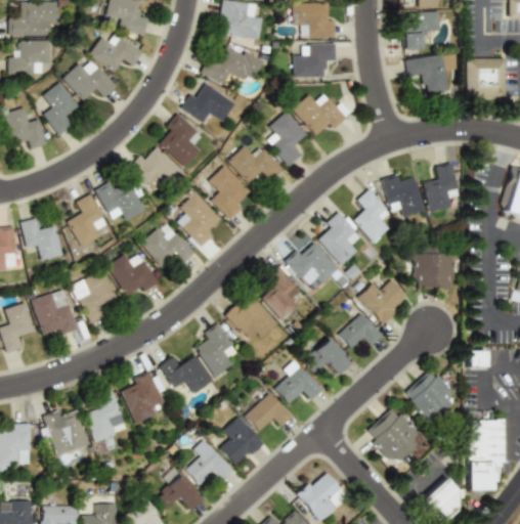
[(145,34),(149,12),(140,11),(141,0),(107,0),(105,14),(123,17),(121,30),(145,34)]
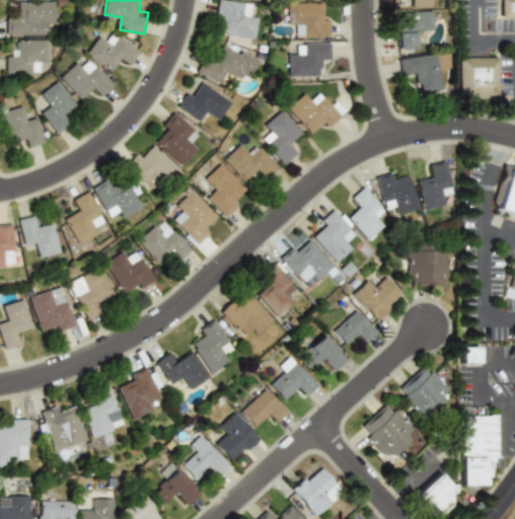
[(256,39),(260,15),(250,14),(251,3),(227,0),(219,0),(217,22),(225,23),(224,33),(256,39)]
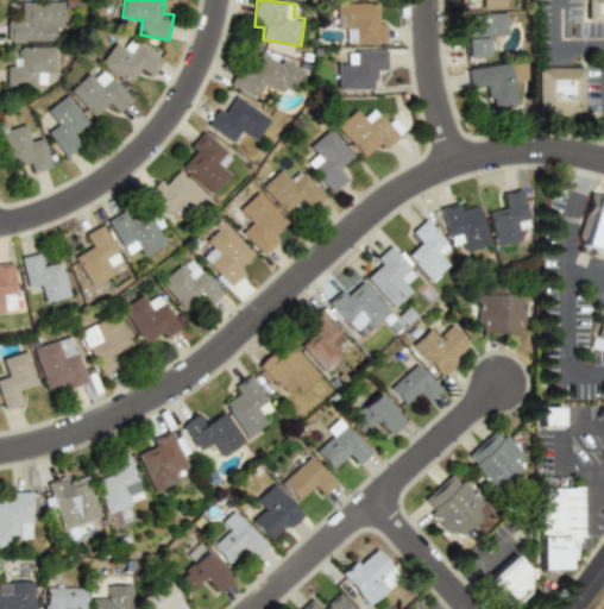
[(8,14),(8,41),(57,41),(57,27),(69,27),(69,1),(21,1),(21,14),(8,14)]
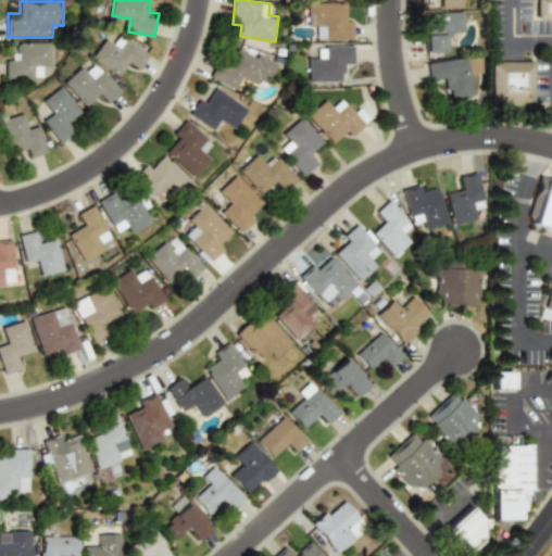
[(321,39),(353,38),(353,2),(310,2),(310,27),(321,27),(321,39)]
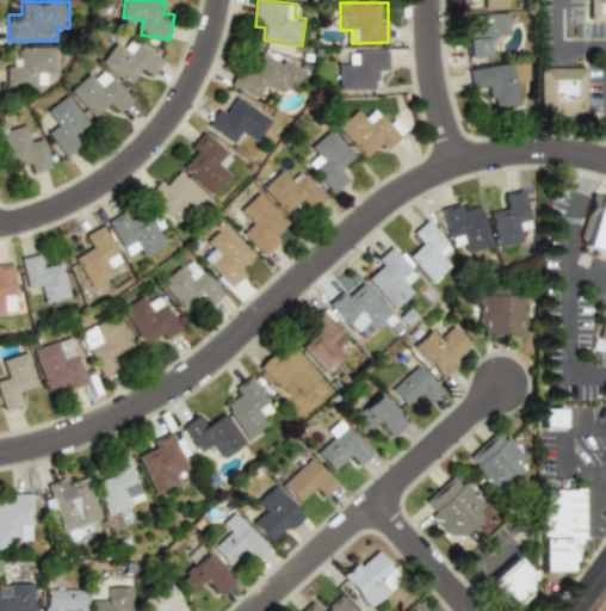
[(470,13),(470,57),(492,57),(492,37),(513,37),(513,13),(470,13)]
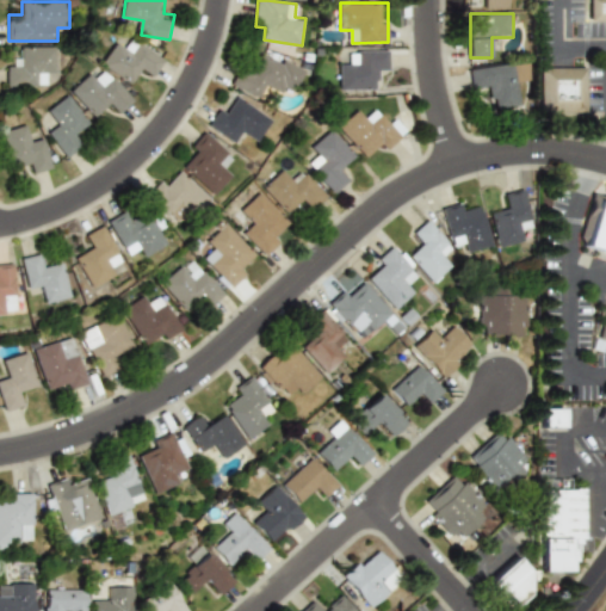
[(119,41),(103,65),(135,85),(143,73),(153,79),(167,59),(136,37),(129,47),(119,41)]
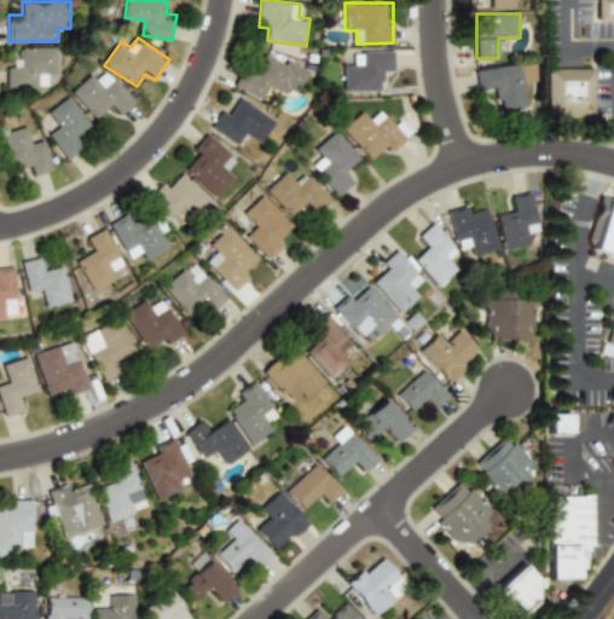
[(9,61),(9,87),(48,87),(48,74),(61,74),(61,47),(22,47),(22,61),(9,61)]
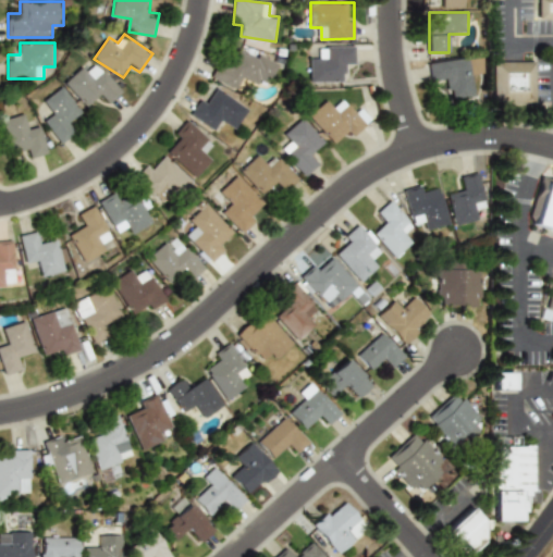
[(312,58),(311,82),(335,82),(335,70),(357,70),(357,46),(323,45),(323,58),(312,58)]
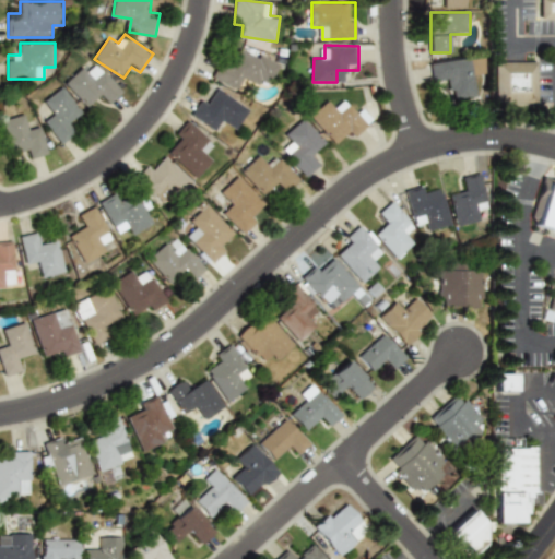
[(282,63),(244,46),(234,67),(223,62),(215,79),(240,90),(247,75),(271,86),(282,63)]
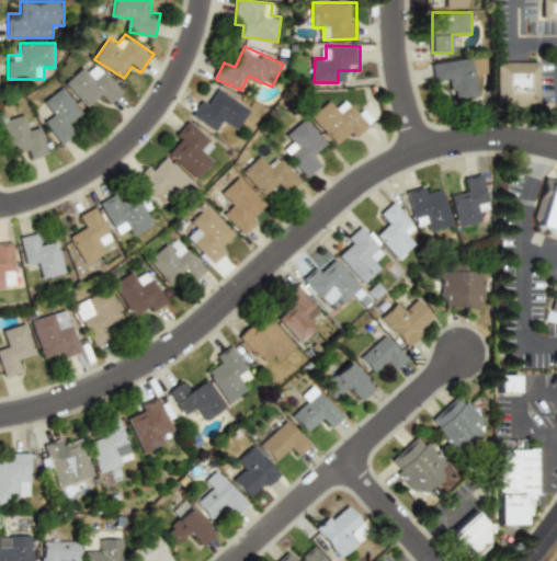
[(434,60),(435,81),(446,80),(447,89),(457,88),(458,100),(478,99),(477,75),(487,73),(486,58),(434,60)]
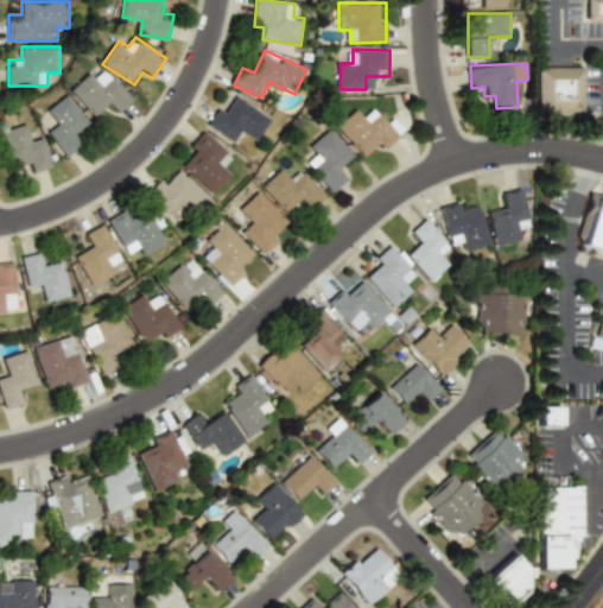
[(545,68),(590,68),(590,112),(545,112),(545,68)]
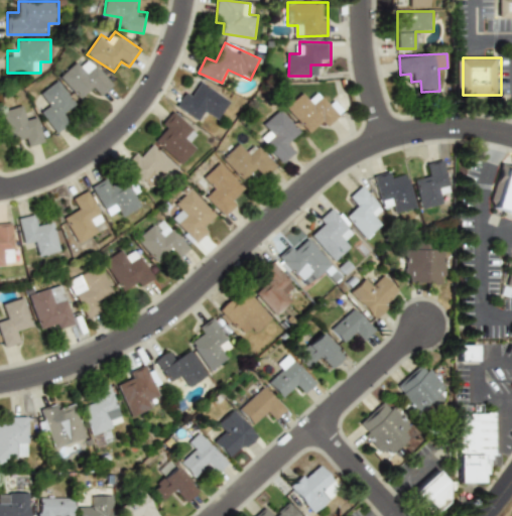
[(100,99),(115,84),(93,60),(86,67),(80,60),(61,77),(83,99),(93,91),(100,99)]
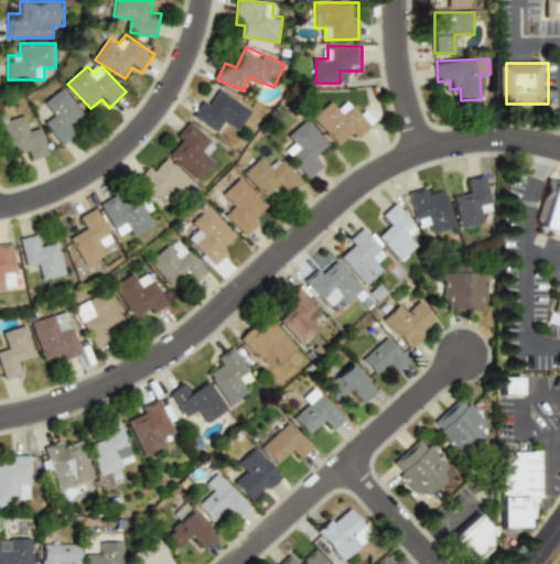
[(53,111),(43,119),(64,145),(83,130),(75,121),(85,114),(65,87),(45,102),(53,111)]
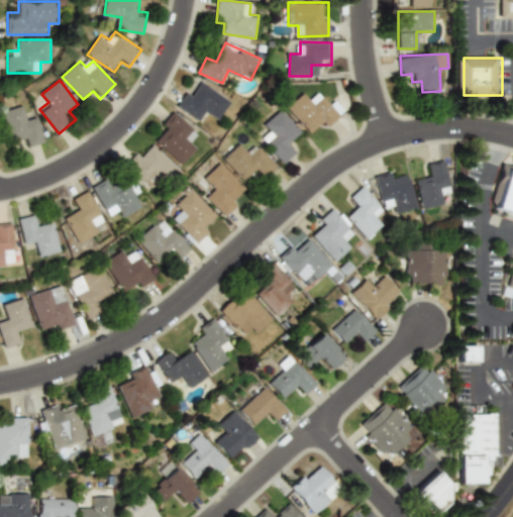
[(231,100),(204,82),(198,92),(191,88),(179,106),(203,123),(215,106),(223,112),(231,100)]
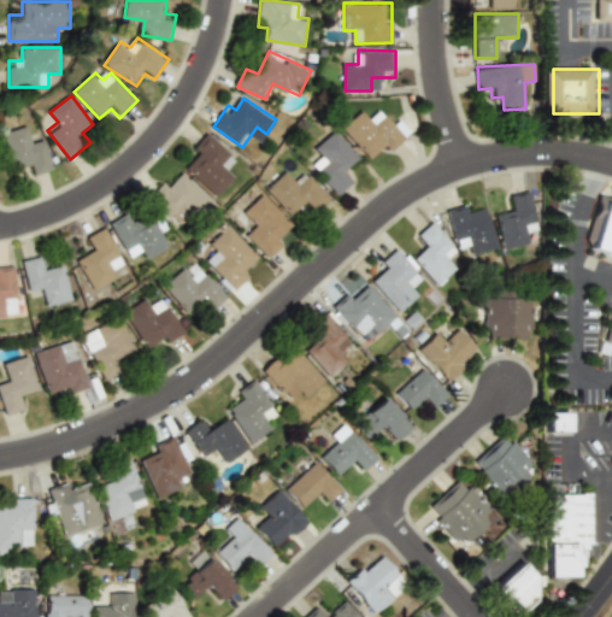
[(413,133),(399,116),(392,123),(381,110),(372,118),(365,110),(343,128),(369,157),(381,147),(387,154),(413,133)]
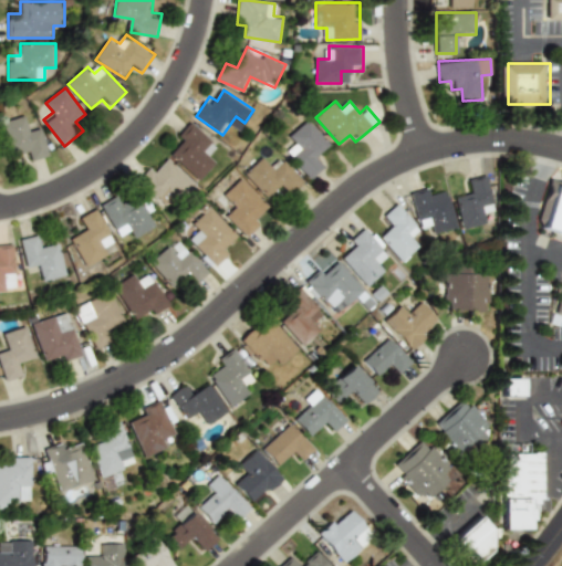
[(3,121),(16,156),(28,152),(31,161),(49,156),(38,121),(28,124),(24,114),(3,121)]
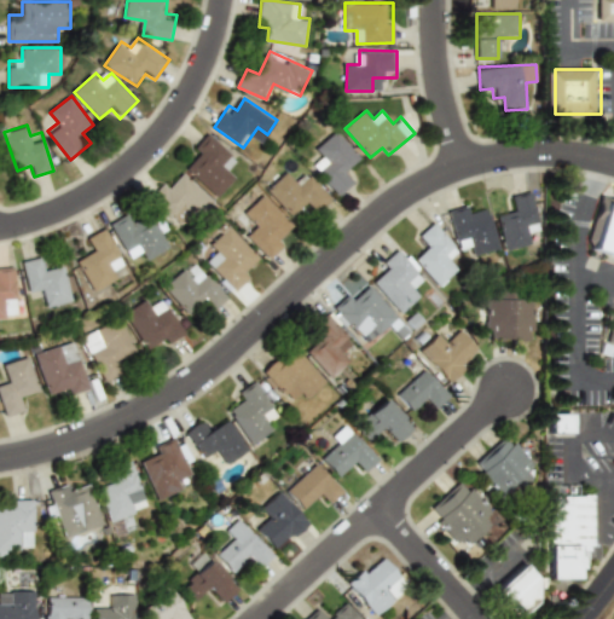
[(363,158),(340,131),(318,149),(326,158),(318,167),(341,195),(360,179),(352,168),(363,158)]
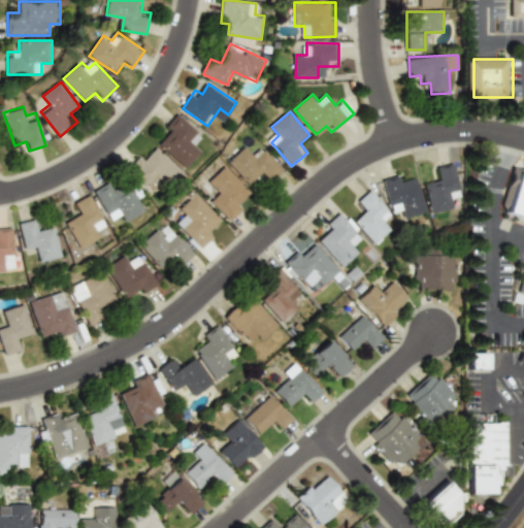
[(171,137),(163,149),(189,168),(203,150),(195,143),(204,132),(177,112),(164,132),(171,137)]
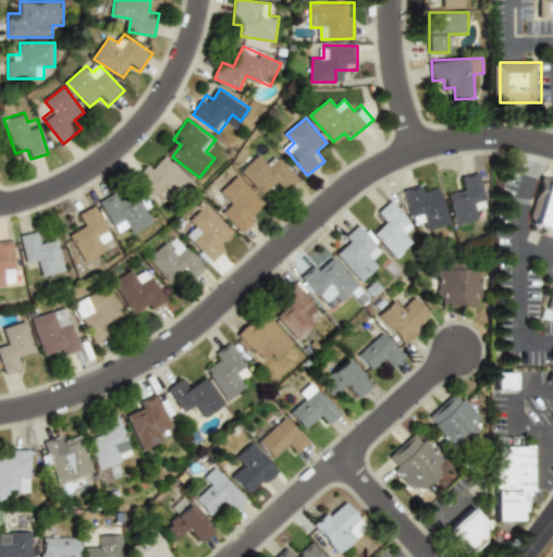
[(138,181),(162,200),(170,189),(179,196),(193,178),(162,152),(138,181)]
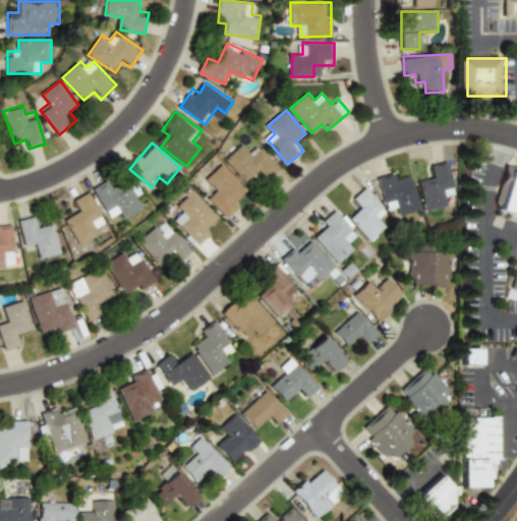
[(262,145),(253,152),(246,143),(229,160),(250,182),(260,173),(267,180),(281,166),(262,145)]
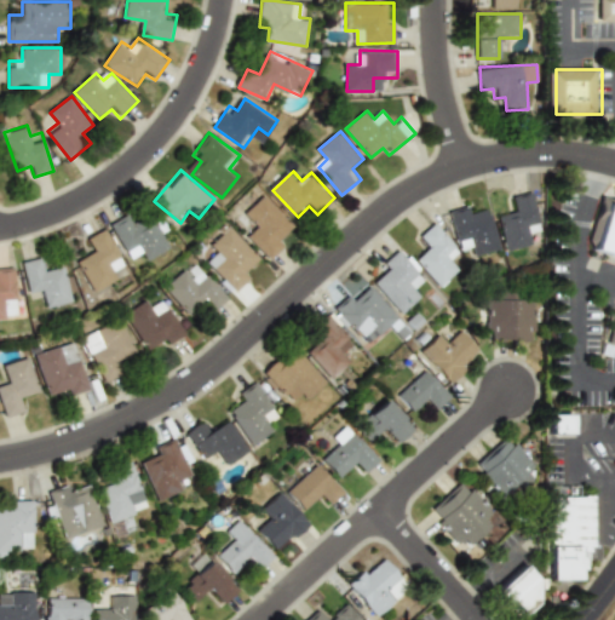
[(507,250),(534,245),(532,233),(544,229),(535,193),(510,197),(512,211),(499,213),(507,250)]
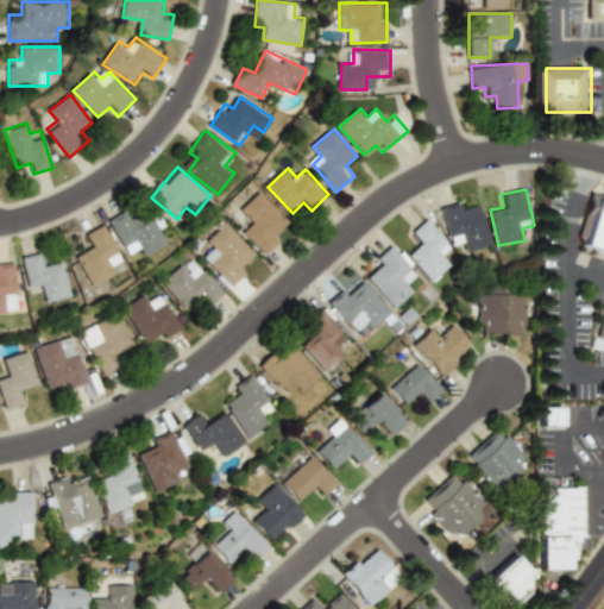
[(290,219),(264,190),(243,211),(252,219),(243,228),(268,256),(288,237),(281,228),(290,219)]
